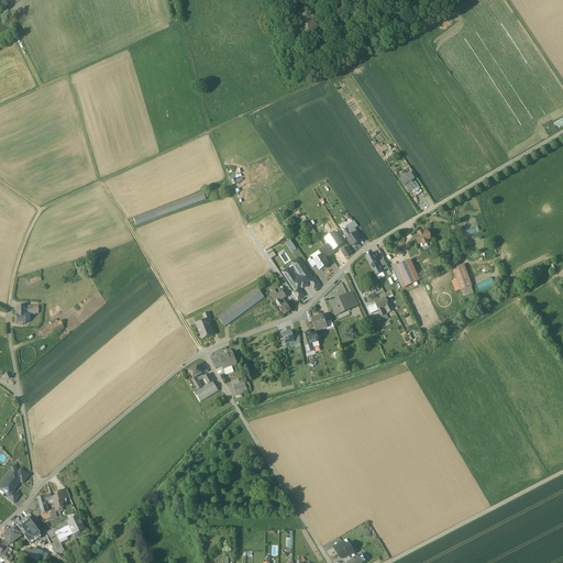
[(313,18),(300,20),(304,40),(316,39),(313,18)]
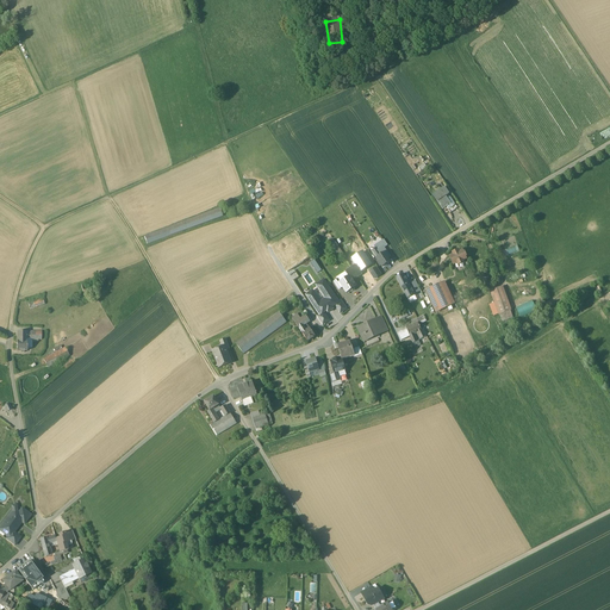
[(443,187),(433,195),(437,203),(446,198),(449,195),(443,187)]
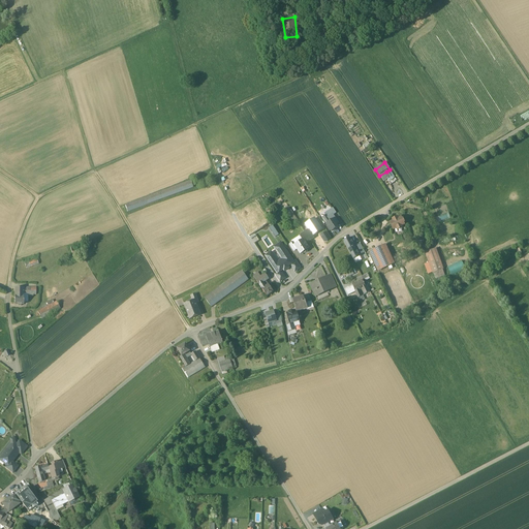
[(386,172),(379,176),(383,183),(387,180),(389,180),(389,179),(391,178),(387,174),(386,172)]
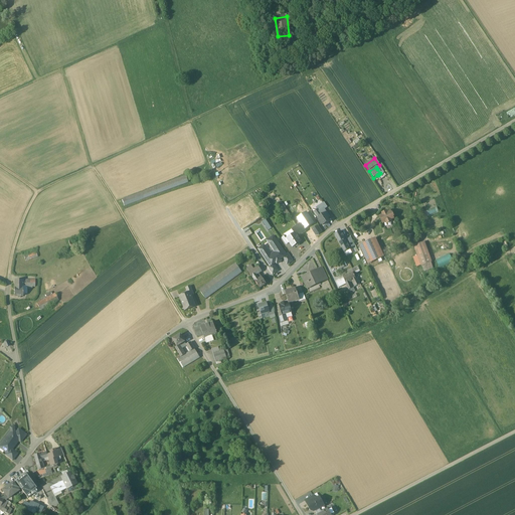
[(186,177),(122,201),(124,207),(188,183),(186,177)]
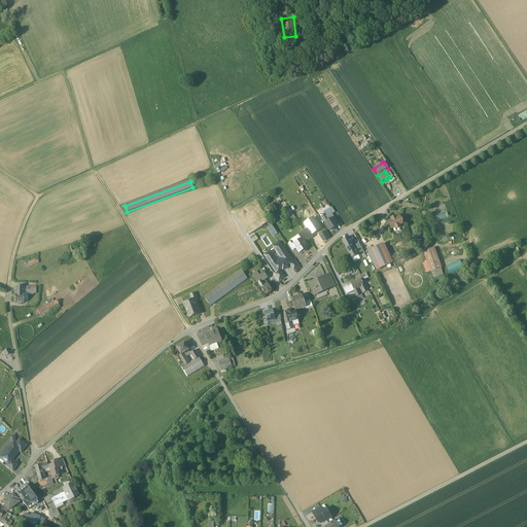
[(286,211),(291,223),(296,220),(291,209),(286,211)]
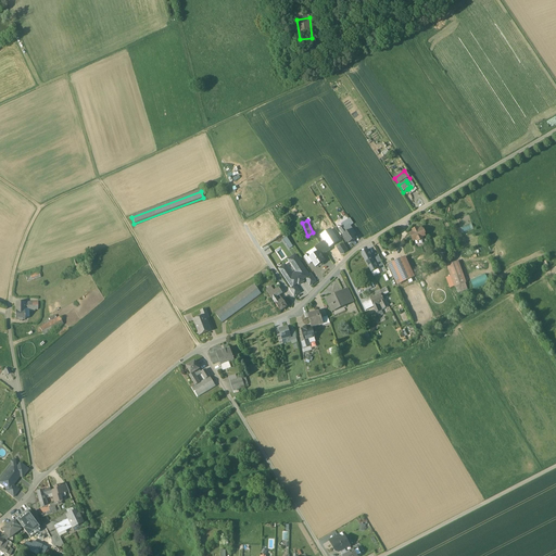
[(463,234),(474,229),(471,224),(460,227),(463,234)]
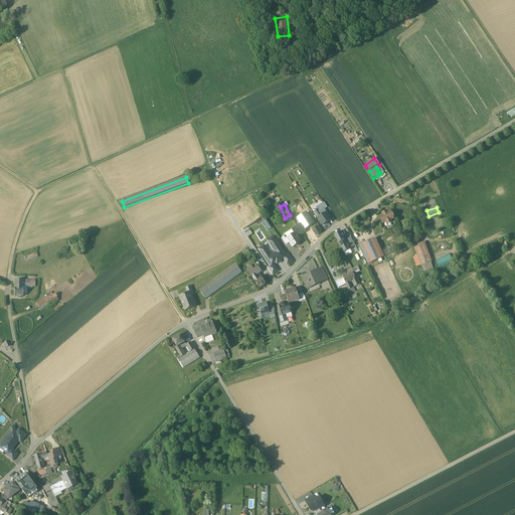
[(386,212),(382,214),(383,216),(380,217),(383,223),(386,222),(387,224),(391,222),(390,220),(393,219),(390,212),(387,214),(386,212)]
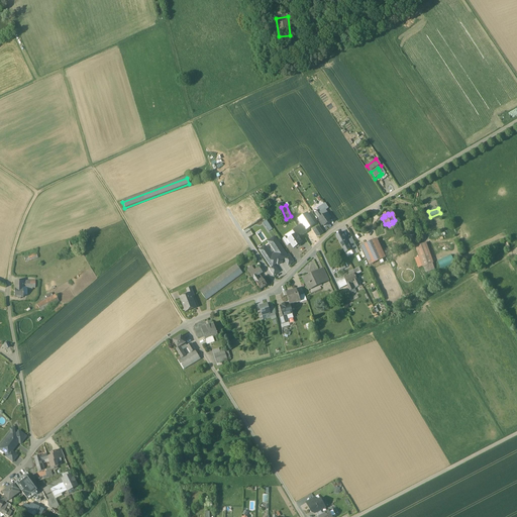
[(319,220),(324,227),(331,223),(329,220),(327,218),(326,215),(322,217),(319,220)]
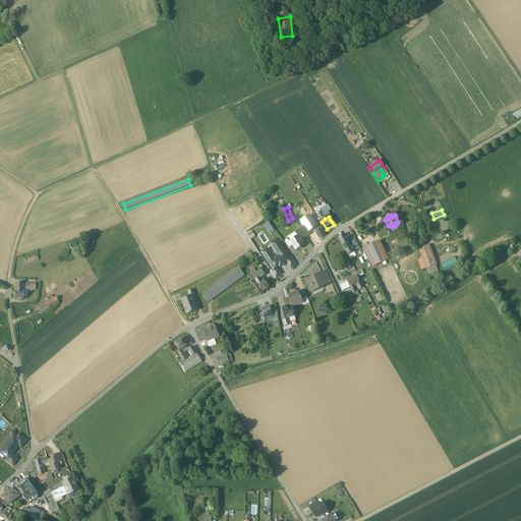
[(315,232),(320,239),(326,235),(322,228),(315,232)]
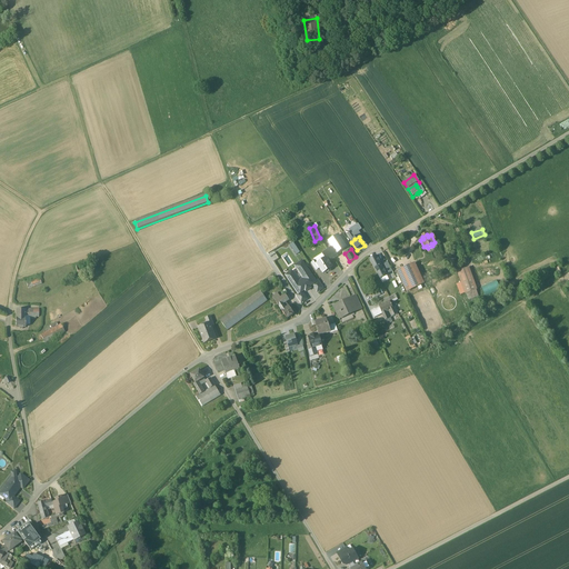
[(328,250),(322,253),(326,259),(328,262),(333,259),(328,250)]
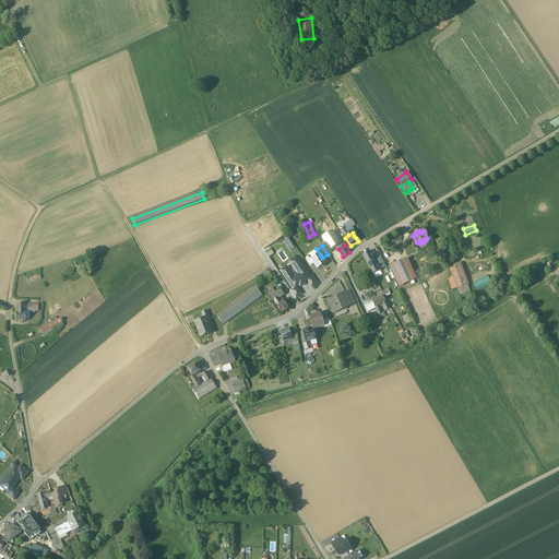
[(375,261),(369,252),(364,256),(368,265),(373,262),(375,261)]
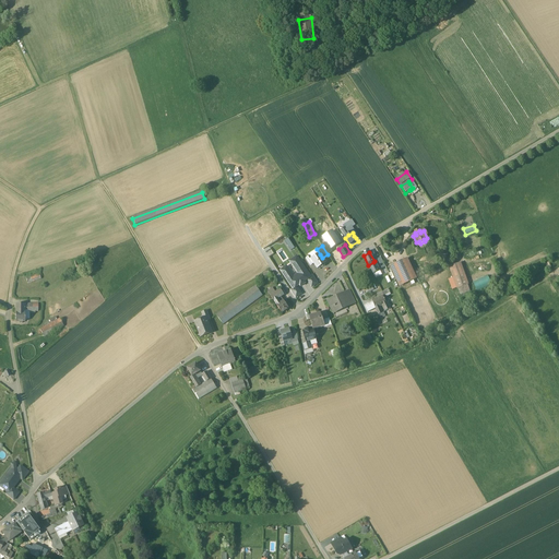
[(311,260),(313,264),(317,269),(326,263),(322,258),(320,254),(311,260)]
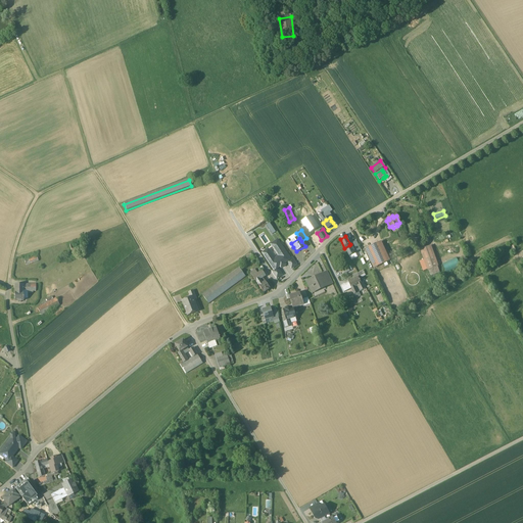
[(83,241),(69,245),(70,249),(84,246),(83,241)]
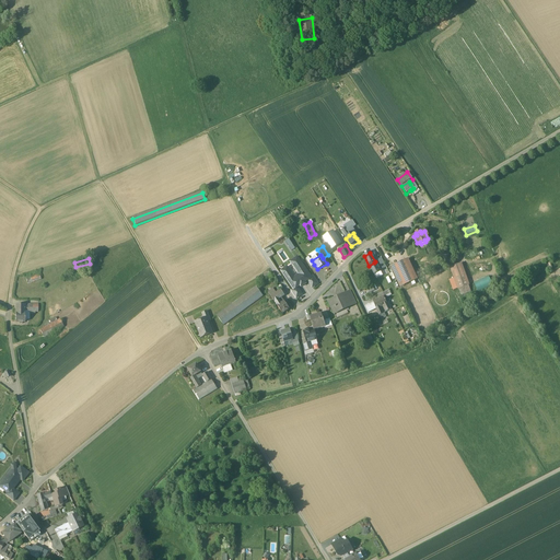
[(281,271),(293,290),(298,288),(300,286),(301,288),(306,284),(305,282),(307,281),(311,278),(298,258),(291,263),(299,276),(294,279),(287,268),(281,271)]
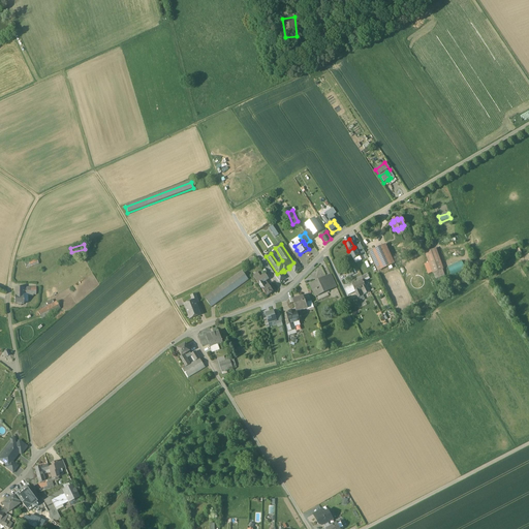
[(382,246),(373,251),(382,270),(392,266),(382,246)]
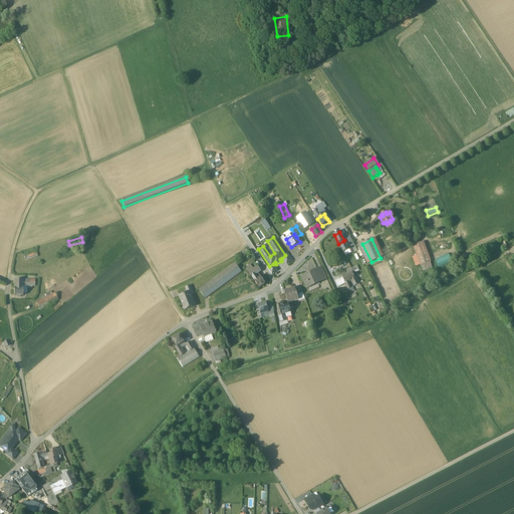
[(424,242),(414,246),(419,258),(428,254),(424,242)]
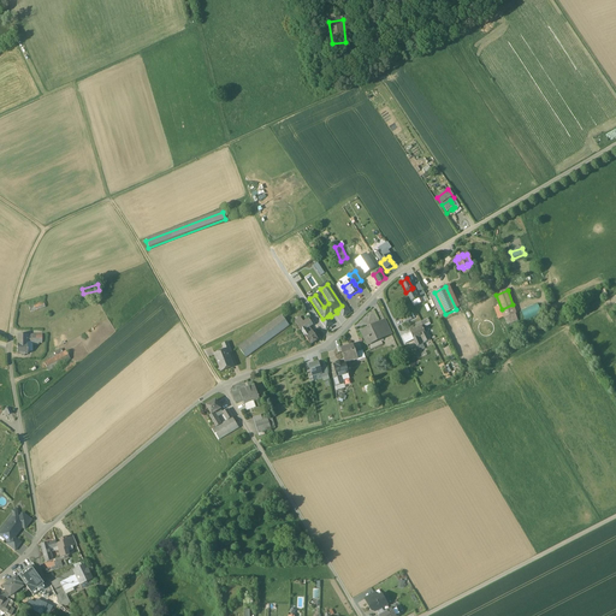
[(295,300),(289,303),(294,309),(300,306),(295,300)]
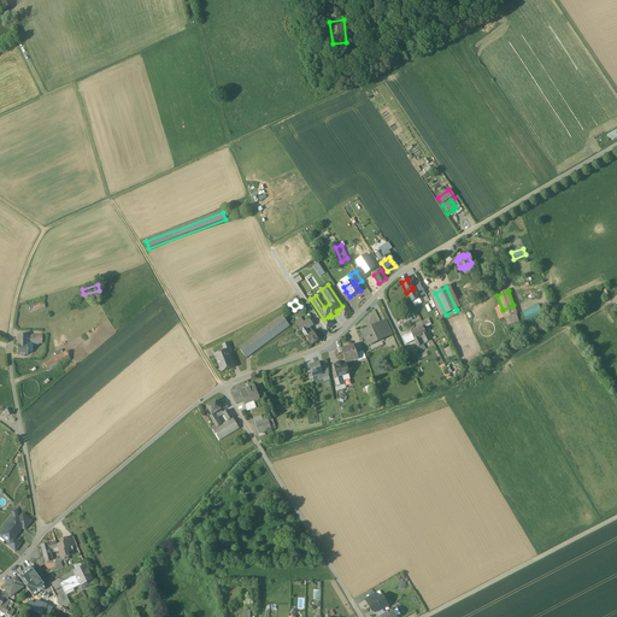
[(42,303),(28,307),(29,313),(43,309),(42,303)]
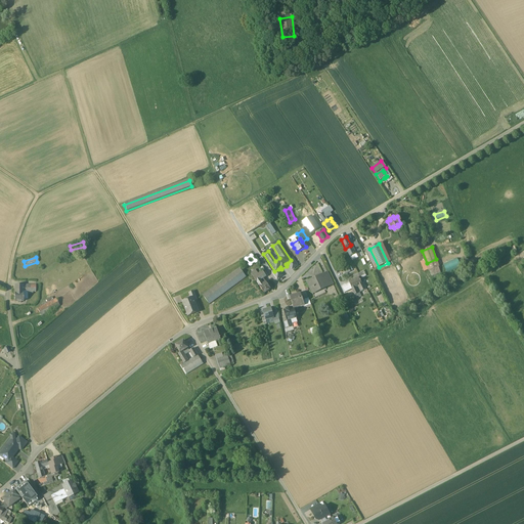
[(292,269),(298,265),(293,258),(291,260),(288,263),(292,269)]
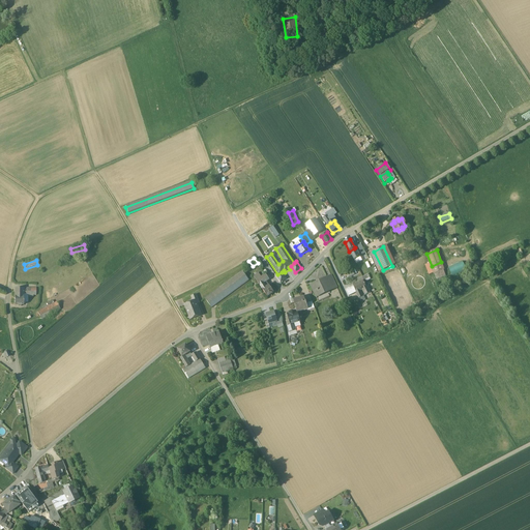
[(451,275),(466,269),(463,261),(448,267),(451,275)]
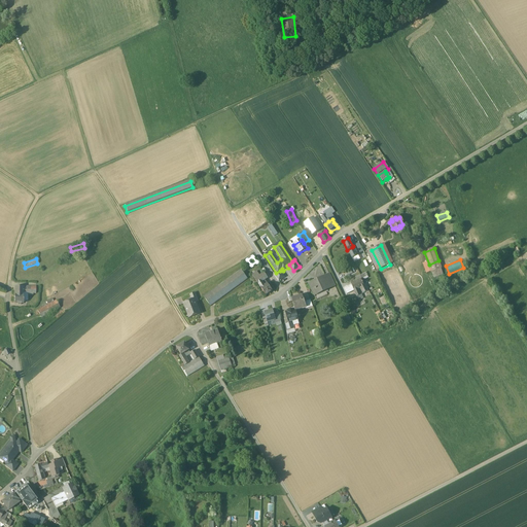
[(241,270),(204,297),(210,307),(247,279),(241,270)]
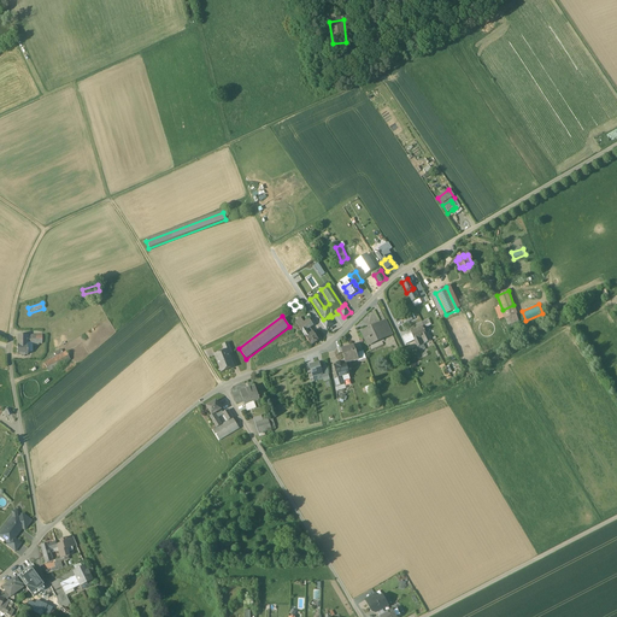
[(321,321),(325,329),(333,324),(328,317),(323,319),(321,321)]
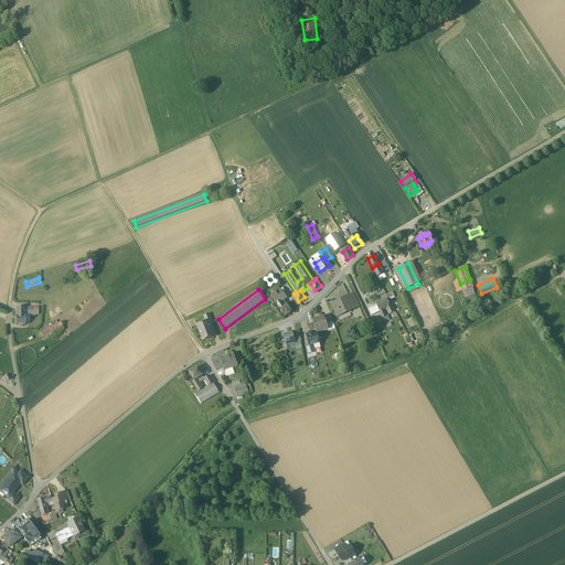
[(287,305),(284,307),(281,302),(285,300),(287,299),(284,292),(278,296),(274,300),(285,317),(291,312),(287,305)]
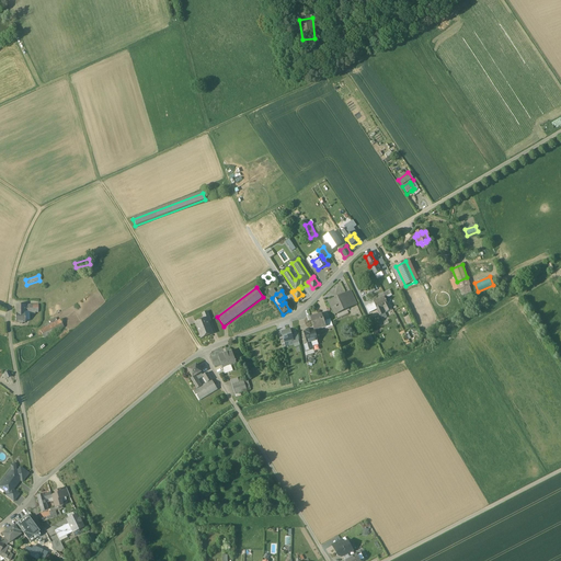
[(351,293),(346,294),(352,307),(356,305),(351,293)]
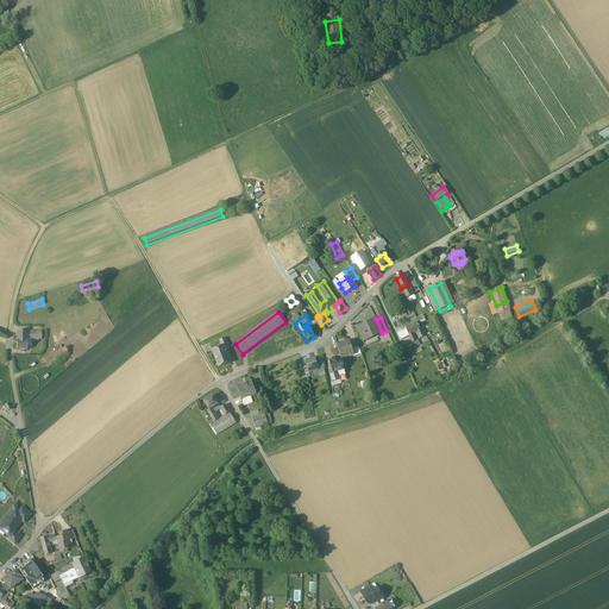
[(376,319),(357,328),(363,341),(382,333),(376,319)]
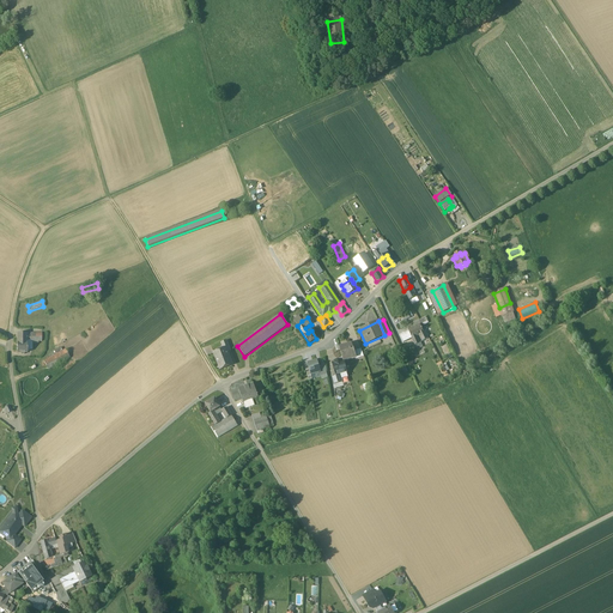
[(420,326),(408,332),(412,338),(419,334),(424,333),(420,326)]
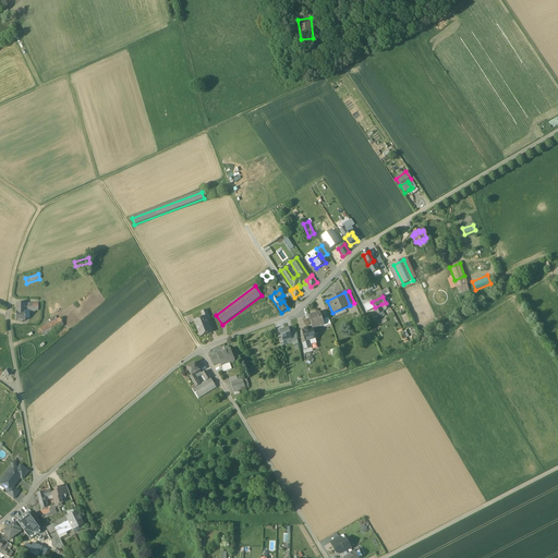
[(375,307),(372,302),(368,303),(365,303),(365,304),(364,305),(367,312),(375,307)]
